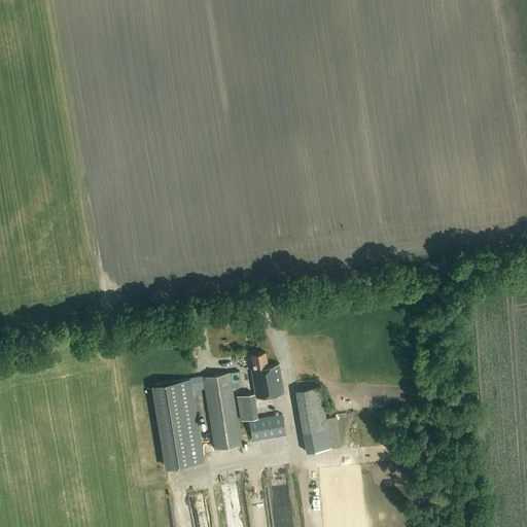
[(254,369),(252,369),(256,397),(284,392),(279,363),(268,365),(266,352),(251,354),(254,369)]
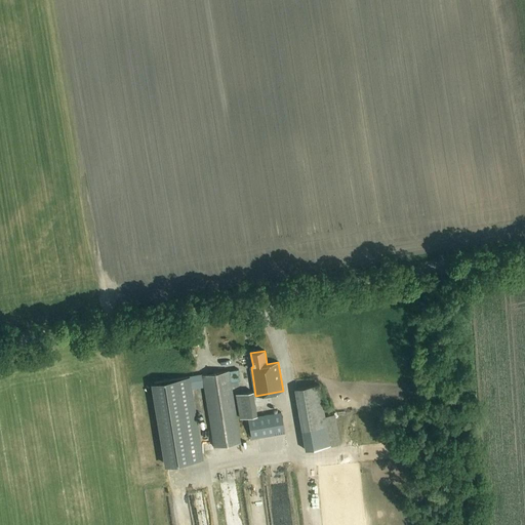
[(230,384),(240,381),(238,370),(202,375),(204,387),(214,447),(240,443),(230,384)]
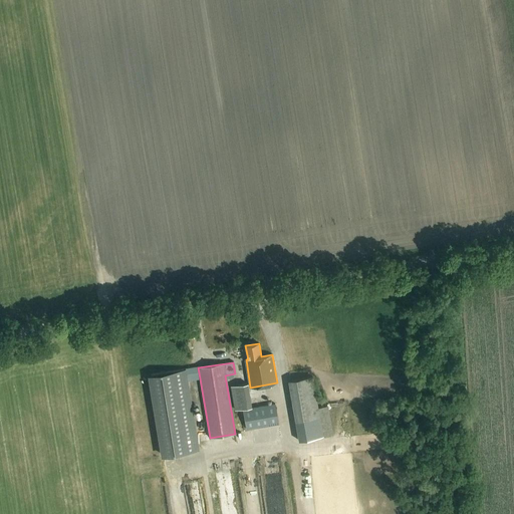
[(198,367),(150,374),(163,456),(197,450),(185,380),(200,378),(198,367)]
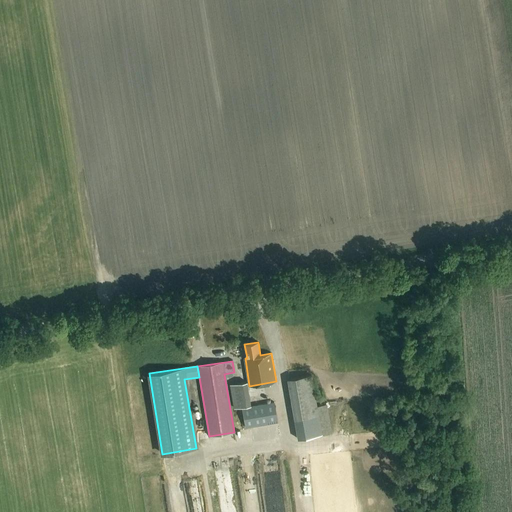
[(287,380),(298,435),(322,431),(312,376),(287,380)]
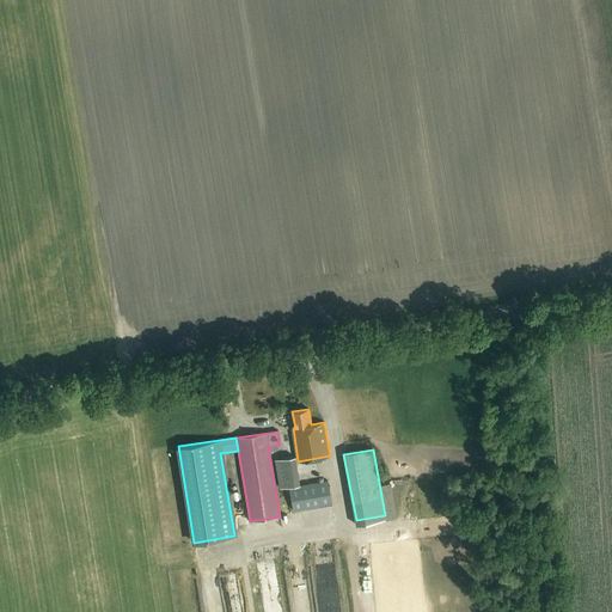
[(276,460),(280,488),(301,485),(297,457),(276,460)]
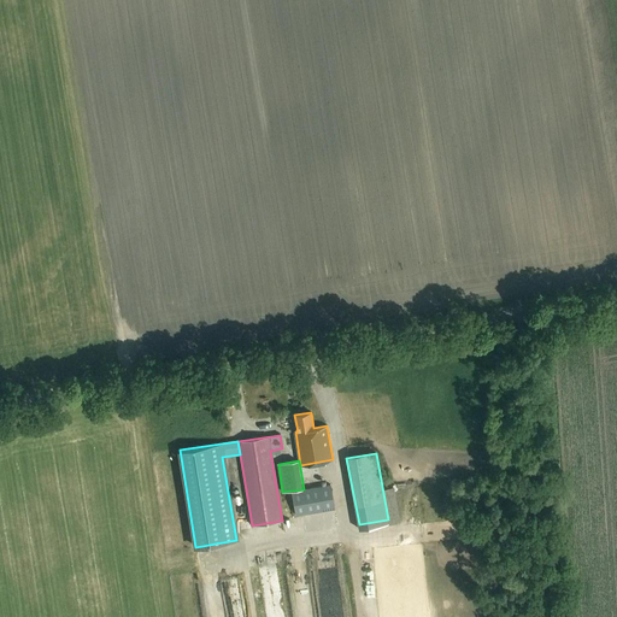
[(293,493),(297,517),(336,510),(331,486),(293,493)]
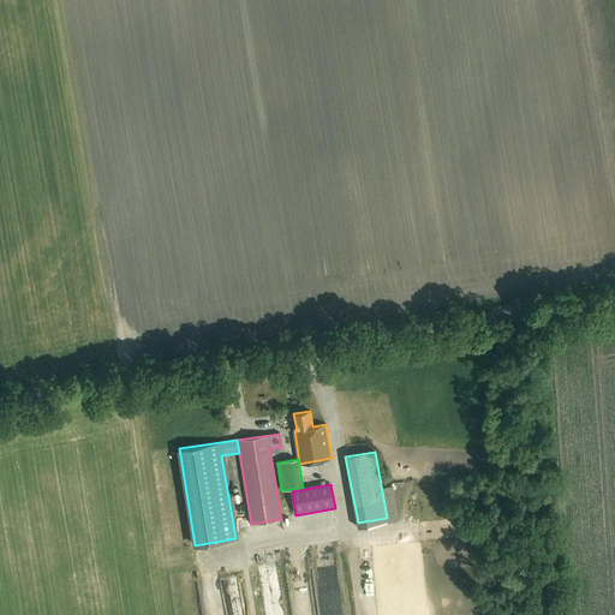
[(472,518),(471,508),(458,509),(459,519),(472,518)]
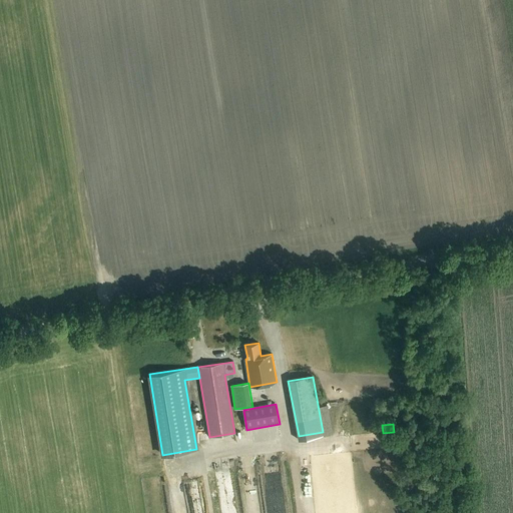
[(319,512),(334,512),(333,500),(319,502),(319,512)]
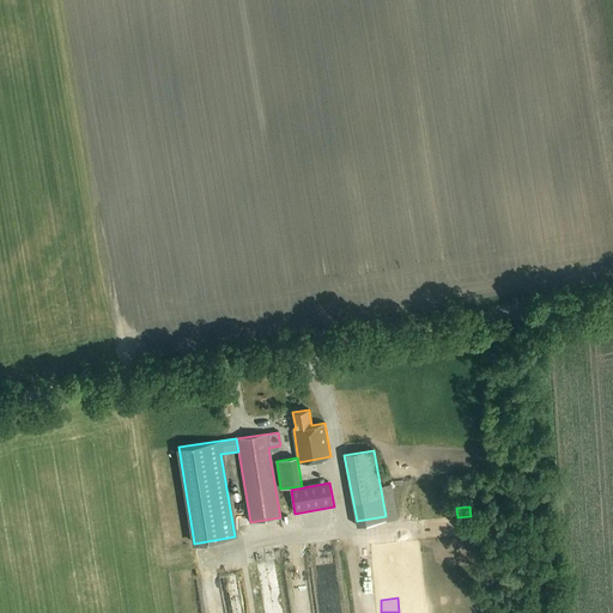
All buildings are outlined.
